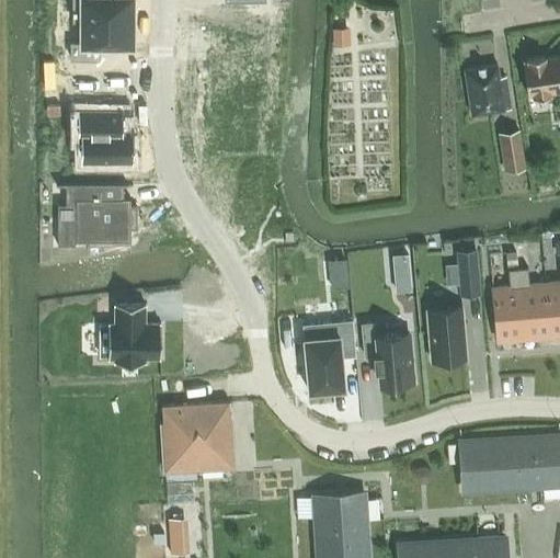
[(73,0),(75,24),(79,24),(79,23),(133,23),(133,21),(132,0),(73,0)]
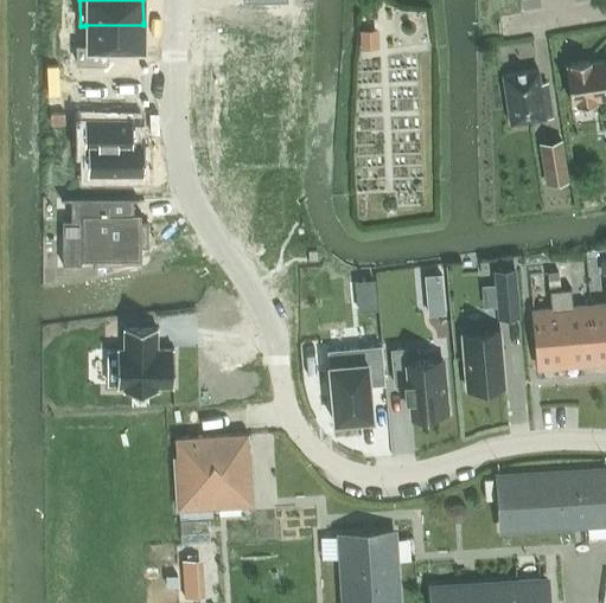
[(85,50),(78,50),(78,66),(108,66),(108,51),(142,51),(142,27),(144,27),(144,25),(85,25),(85,26),(85,50)]
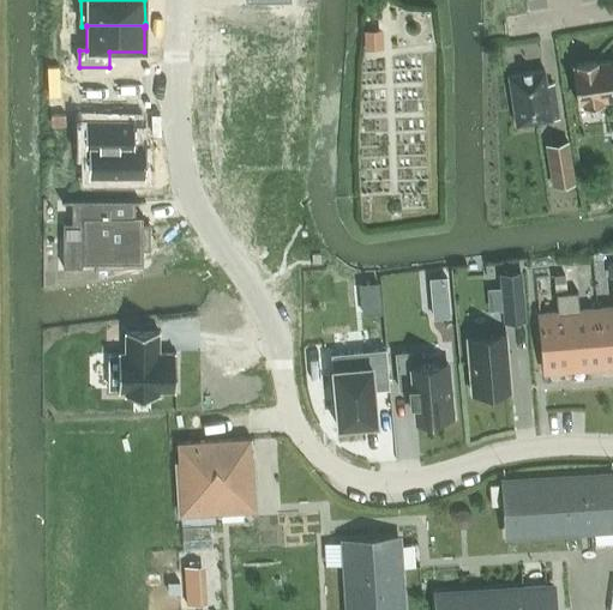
[(380,32),(366,34),(367,53),(382,52),(380,32)]
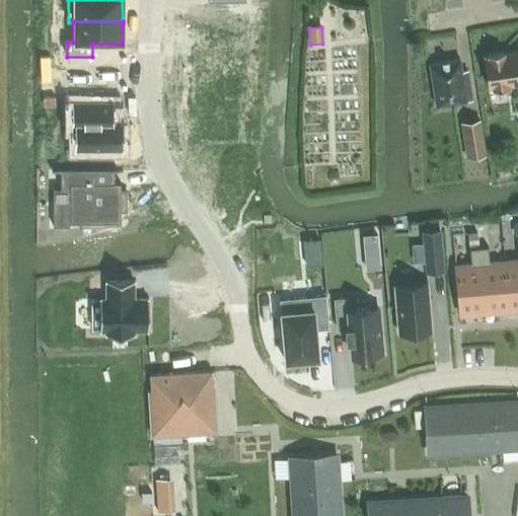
[(517,54),(505,56),(505,55),(489,58),(489,59),(485,59),(490,91),(494,90),(494,92),(510,89),(510,88),(517,86),(517,54)]
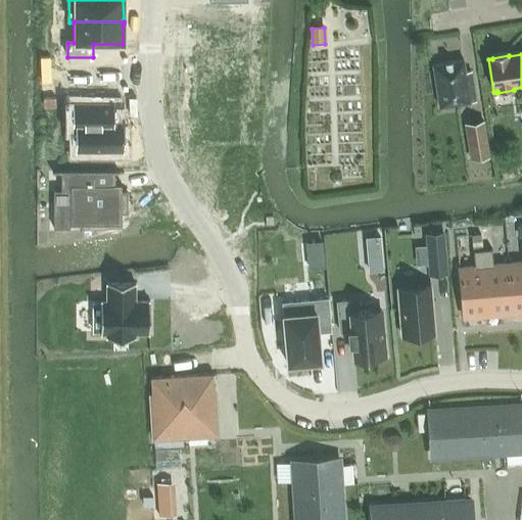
[(471,105),(477,104),(472,74),(467,75),(465,62),(434,67),(440,109),(468,105),(469,108),(471,107),(471,105)]
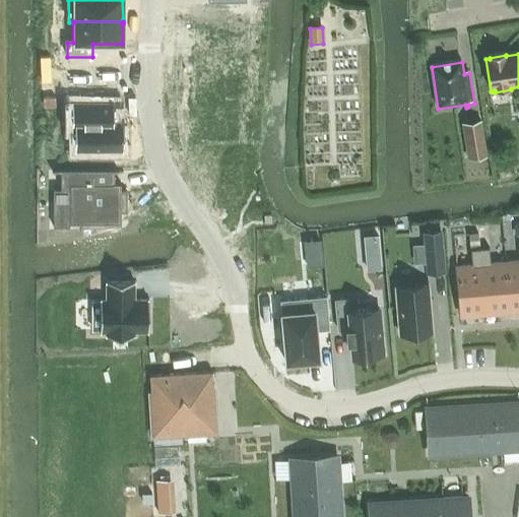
[(107,105),(73,105),(73,131),(77,131),(77,153),(123,153),(123,121),(114,121),(107,121),(107,105)]
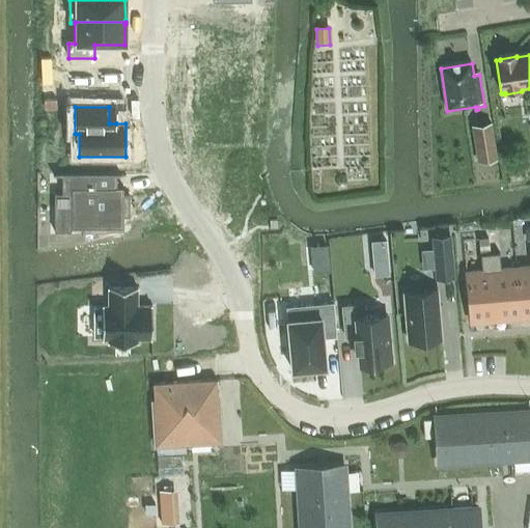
[(498,163),(492,126),(473,129),(479,165),(498,163)]
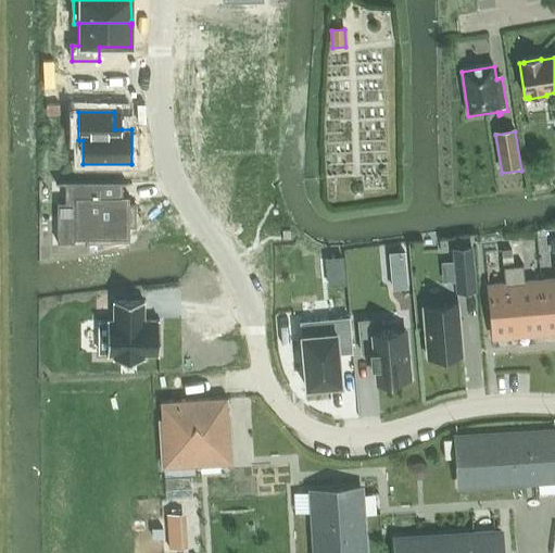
[(57,218),(57,244),(74,244),(74,240),(88,240),(88,229),(99,229),(99,240),(128,240),(128,228),(135,228),(135,205),(122,205),(122,185),(64,185),(64,206),(74,206),(74,218),(57,218)]
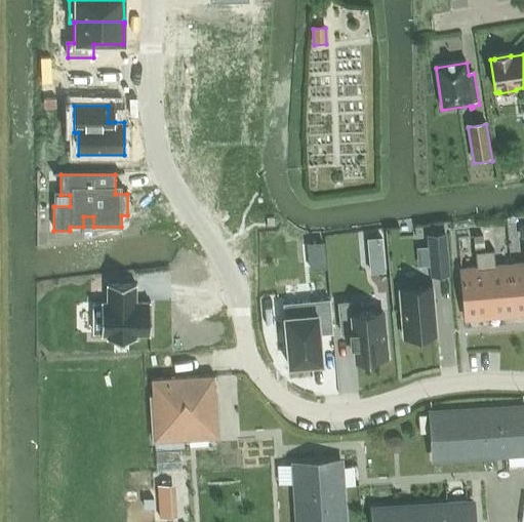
[(446,237),(430,238),(434,278),(449,277),(446,237)]
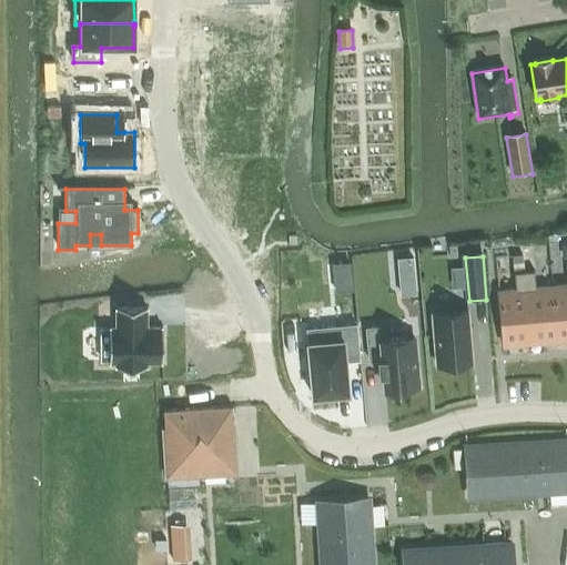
[(504,347),(532,345),(525,274),(524,258),(514,259),(517,293),(499,294),(504,347)]
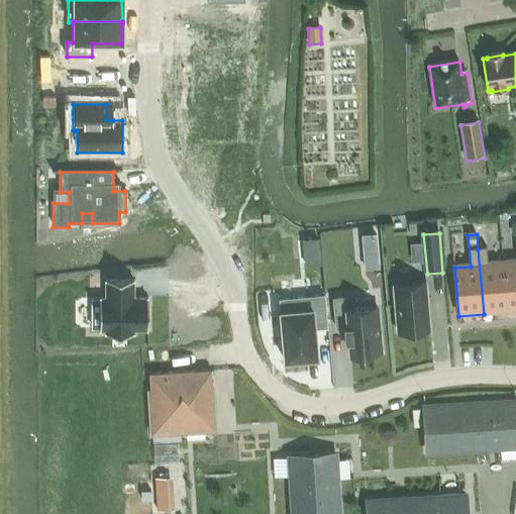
[(377,237),(364,238),(366,271),(380,270),(377,237)]
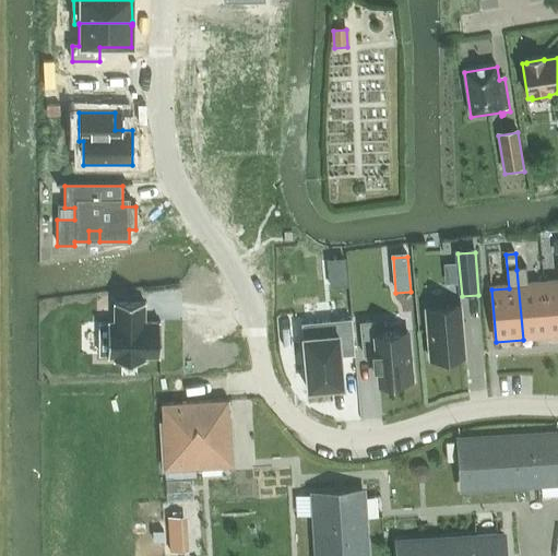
[(523,340),(549,338),(545,285),(529,286),(527,269),(517,270),(523,340)]
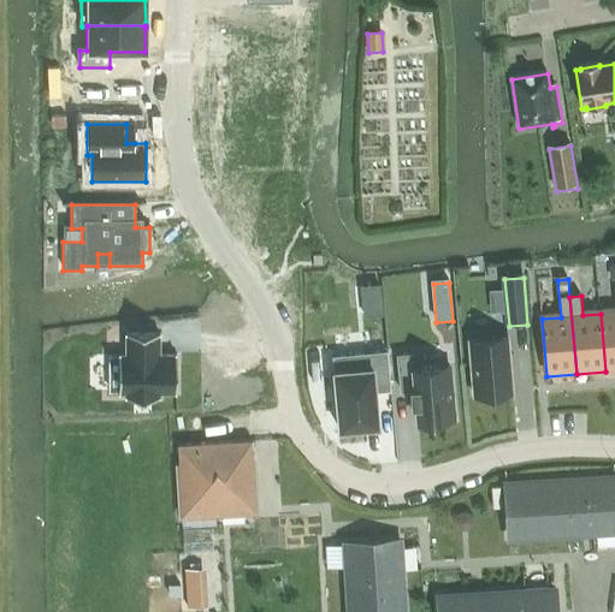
[(605,372),(614,370),(614,312),(601,314),(605,372)]
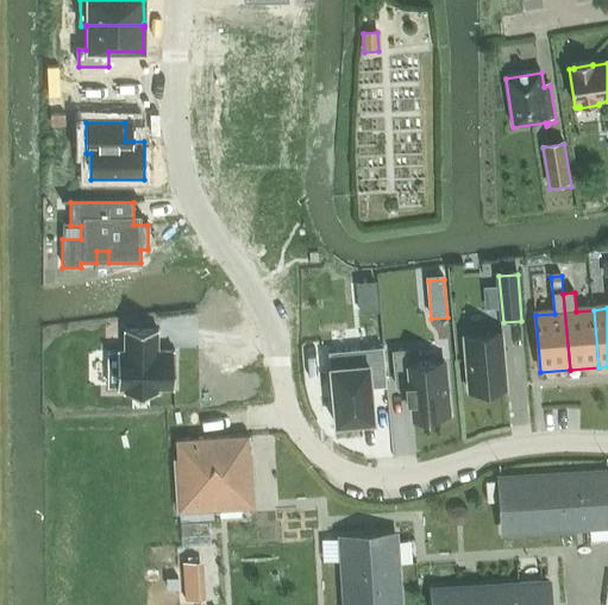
[(119,390),(119,391),(126,391),(126,396),(161,396),(161,391),(177,391),(177,352),(161,352),(161,332),(126,332),(126,353),(120,353),(120,355),(111,355),(111,390),(119,390)]
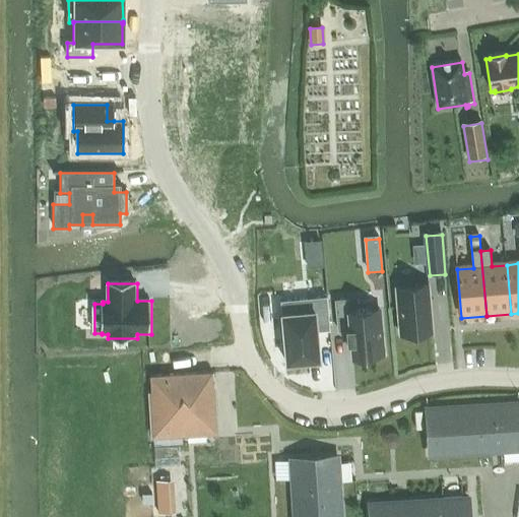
[(429,286),(397,289),(400,336),(433,334),(429,286)]
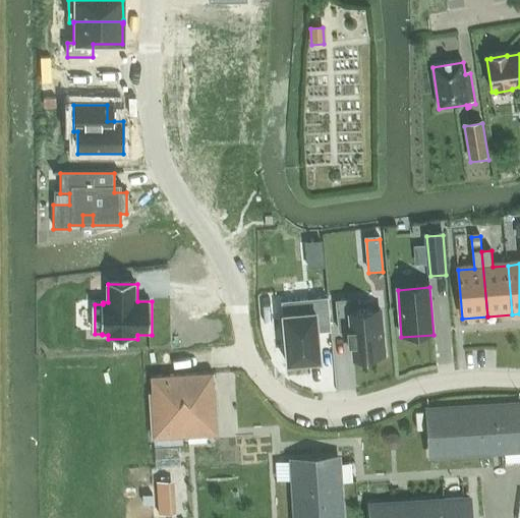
[(287,365),(290,365),(319,362),(319,363),(321,362),(321,360),(318,334),(331,333),(328,300),(282,304),(288,363),(287,363),(287,365)]
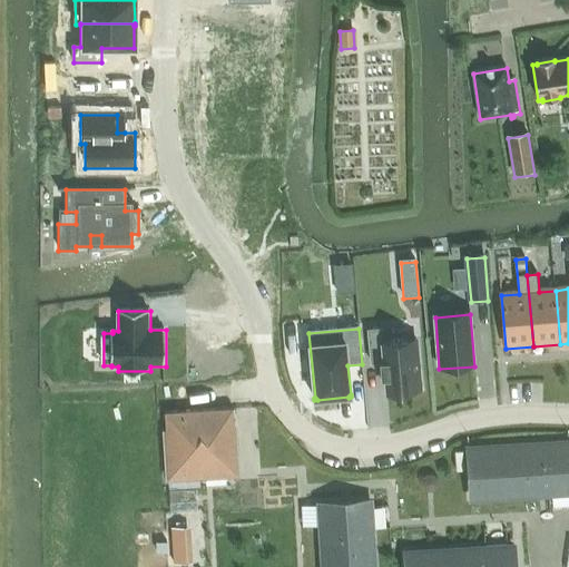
[(388,393),(421,390),(417,342),(384,344),(383,331),(369,332),(372,364),(381,364),(382,378),(386,378),(388,393)]
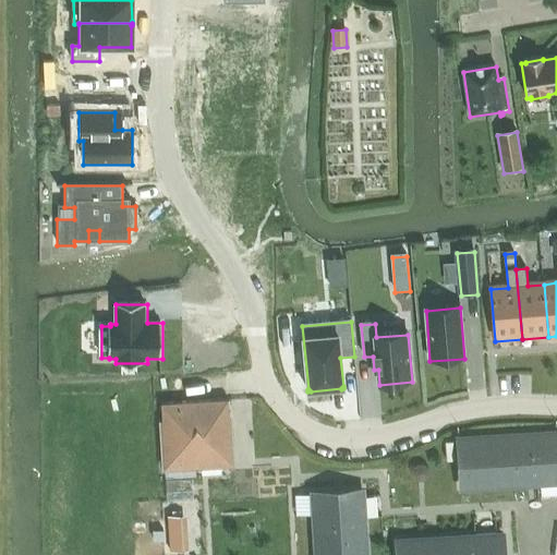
[(230,419),(229,401),(164,406),(168,471),(222,468),(221,453),(232,451),(230,425),(225,425),(225,419),(230,419)]
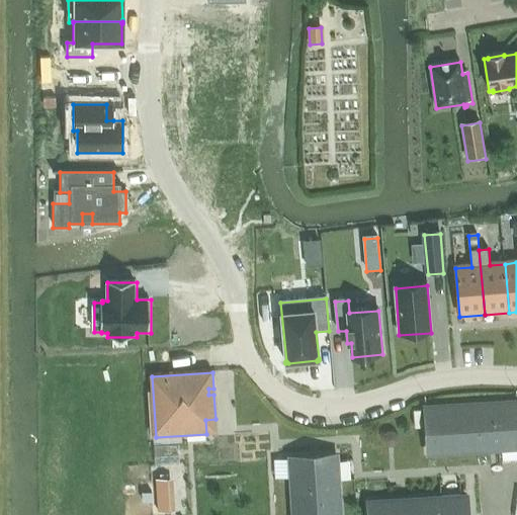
[(432,436),(433,455),(516,449),(516,403),(426,409),(428,436),(432,436)]
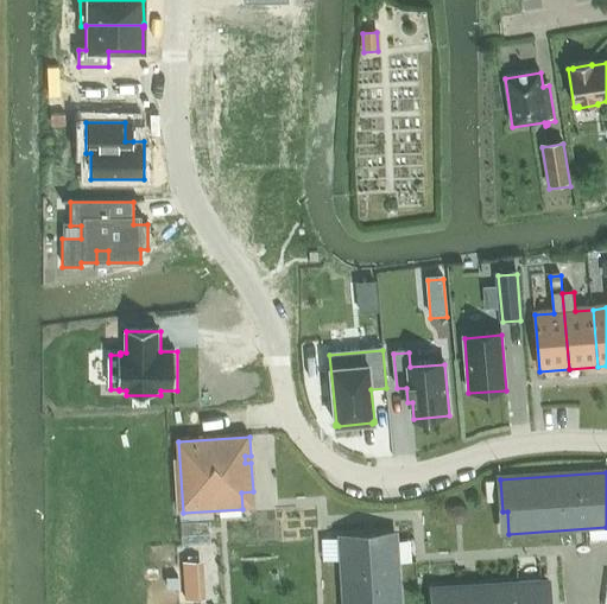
[(384,536),(341,540),(345,603),(399,603),(396,541),(384,542),(384,536)]
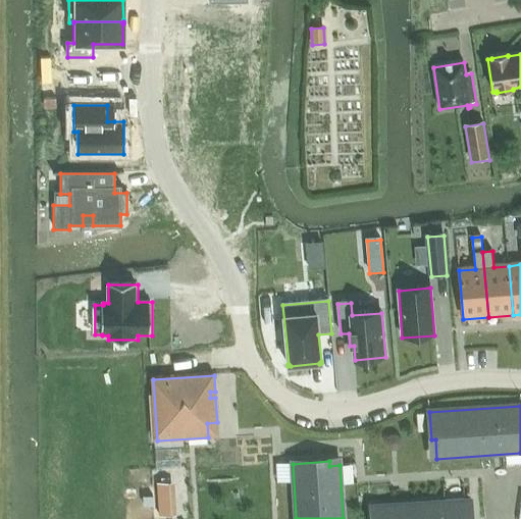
[(170,484),(158,485),(160,517),(172,517),(170,484)]
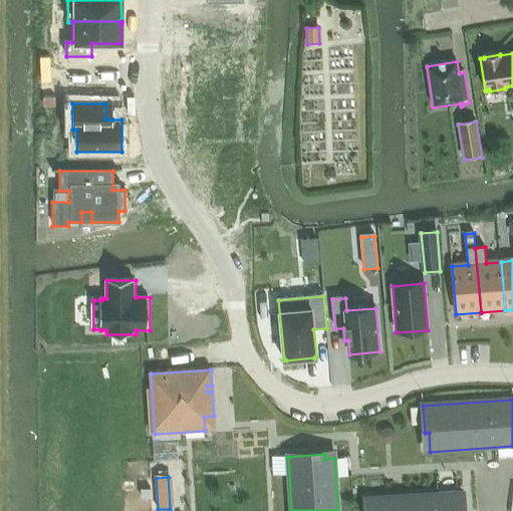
[(150,489),(142,490),(142,500),(151,499),(150,489)]
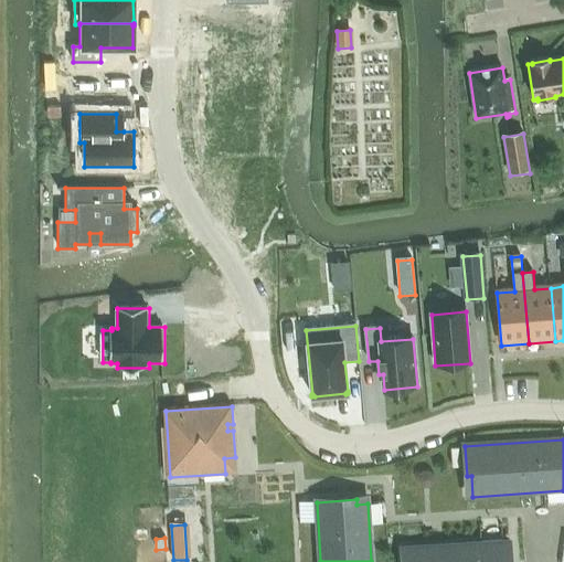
[(506,555),(504,543),(406,550),(406,561),(511,561),(510,554),(506,555)]
